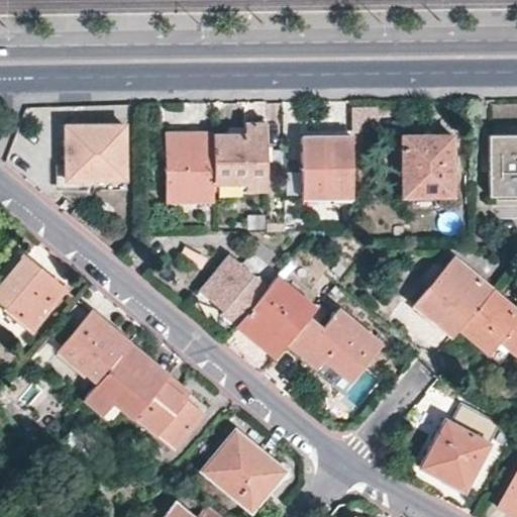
[(212,133),(212,186),(266,186),(265,123),(245,123),(245,133),(212,133)]
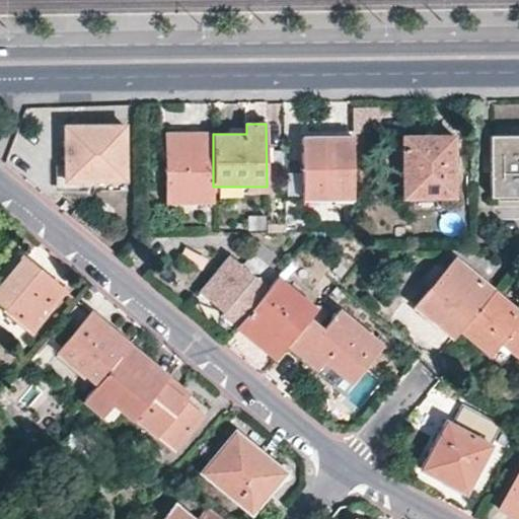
[(126,125),(67,126),(67,179),(126,179),(126,125)]
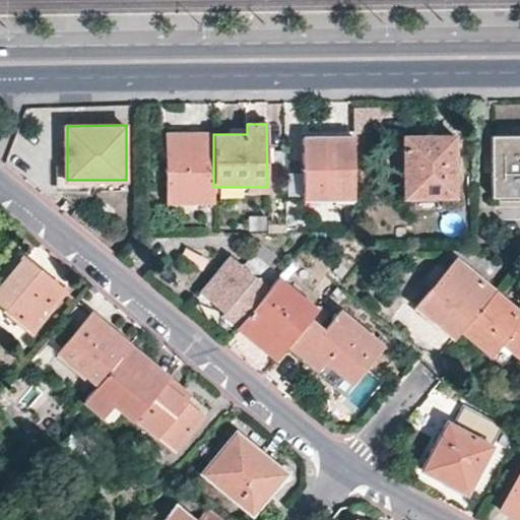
[(167,204),(213,203),(213,187),(213,134),(167,135),(167,204)]
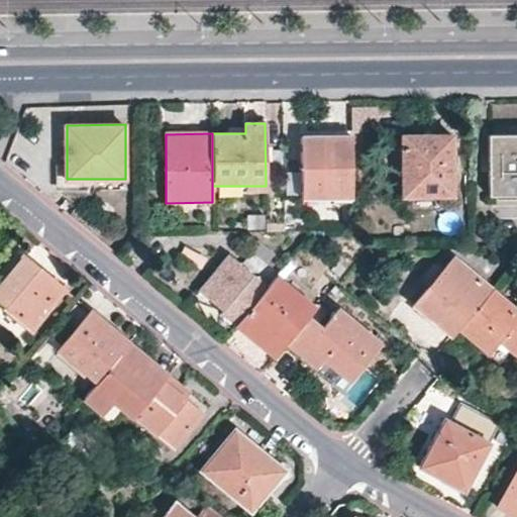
[(488,195),(516,194),(516,133),(488,133),(488,195)]
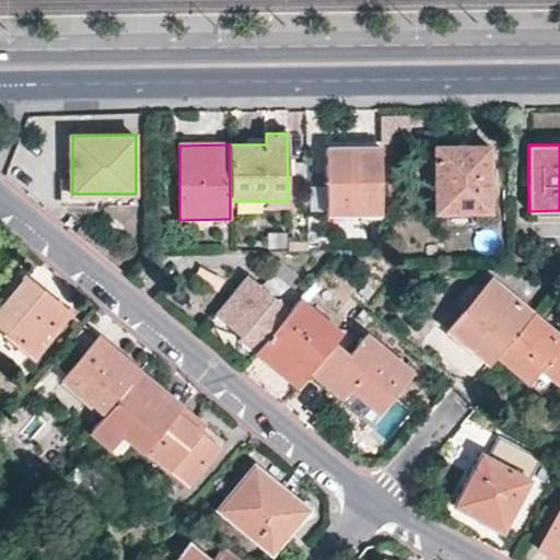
[(491,147),(436,147),(438,210),(492,210),(491,147)]
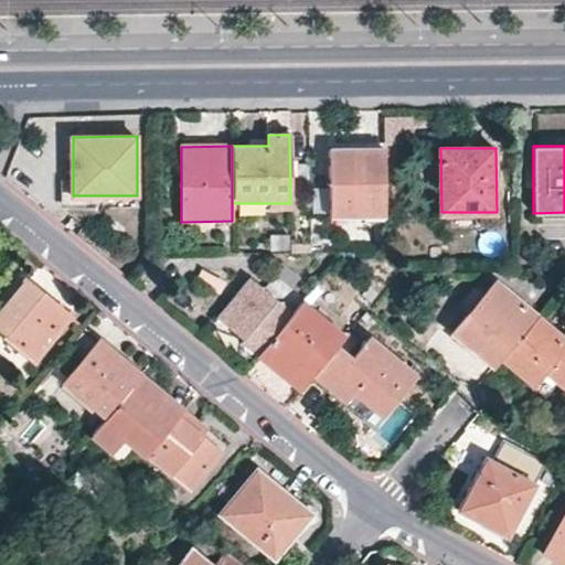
[(330,216),(385,216),(384,149),(330,150),(330,216)]
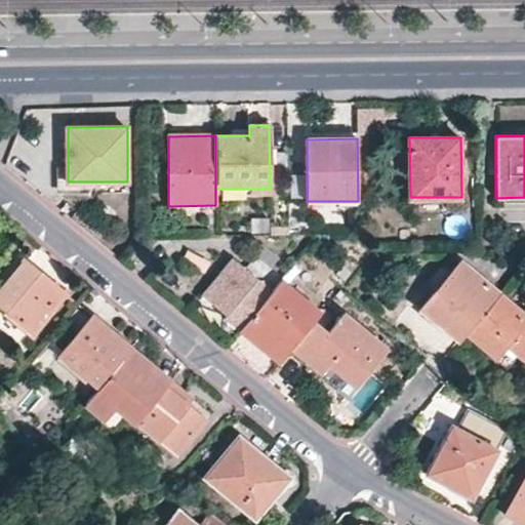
[(268,219),(252,219),(252,233),(268,232),(268,219)]
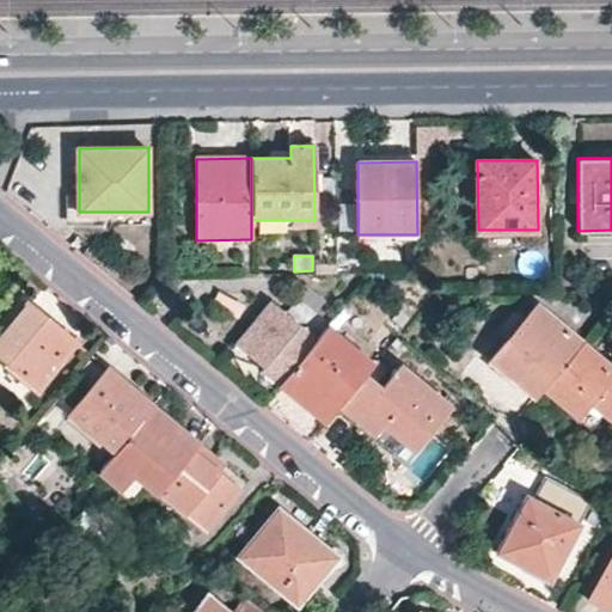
[(308,279),(300,288),(320,305),(329,297),(308,279)]
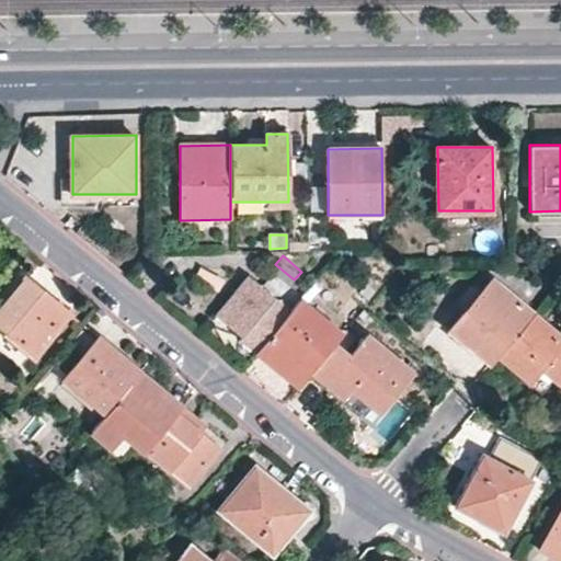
[(225,279),(201,267),(194,279),(218,292),(225,279)]
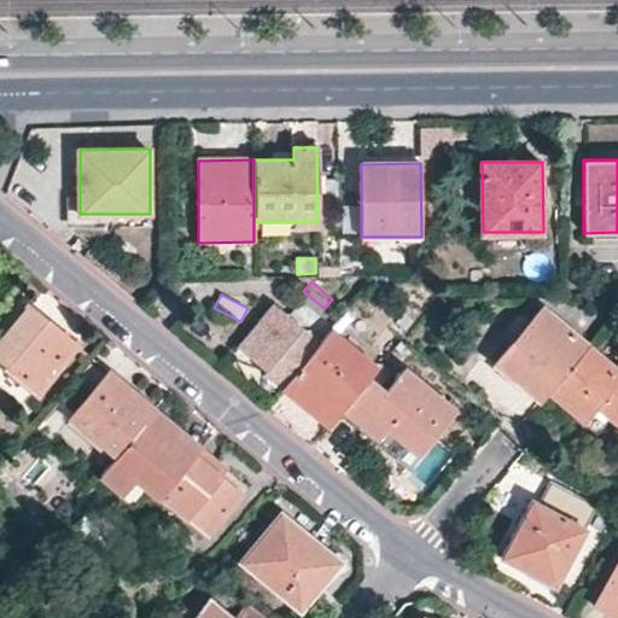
[(290,377),(336,322),(304,297),(289,314),(286,315),(272,303),(238,344),(266,368),(262,372),(281,388),(290,377)]
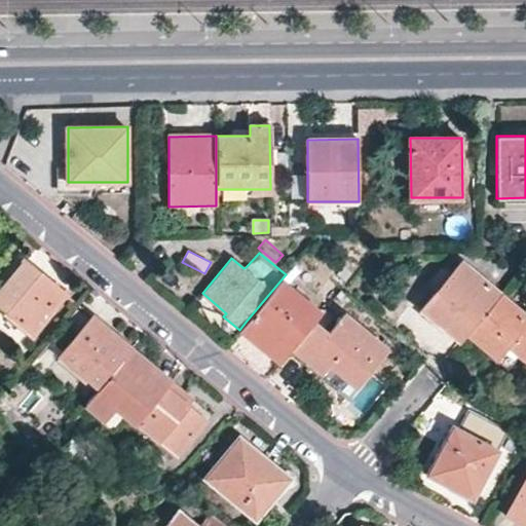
[(64,292),(23,259),(0,288),(0,305),(32,332),(64,292)]
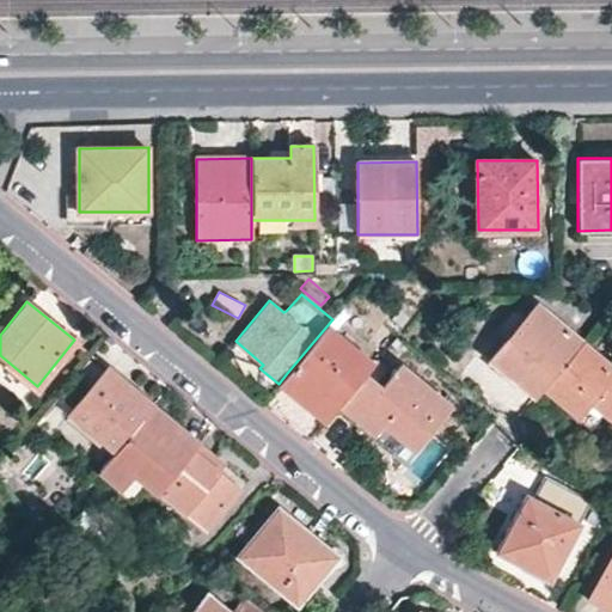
[(485,359),(533,398),(542,390),(579,342),(532,304),(485,359)]
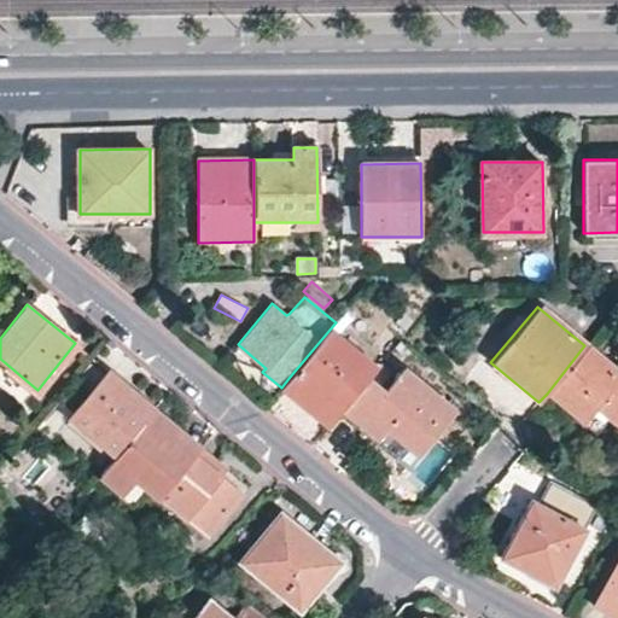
[(368,377),(377,367),(337,333),(349,318),(343,313),(343,314),(336,322),(290,377),(307,389),(303,392),(334,418),(343,408),(368,377)]
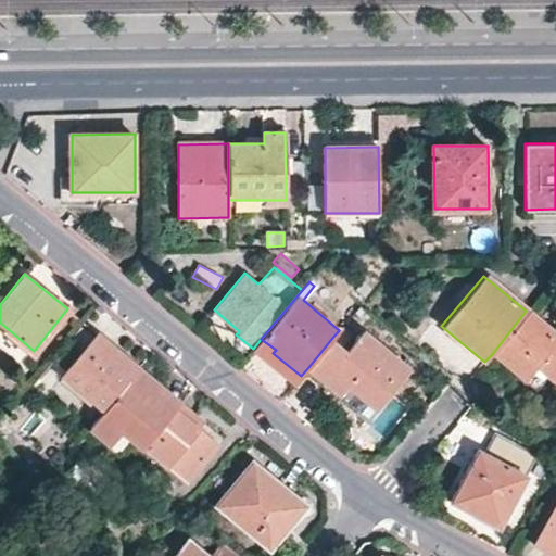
[(555,336),(526,311),(492,354),(523,379),(535,366),(555,382),(555,336)]
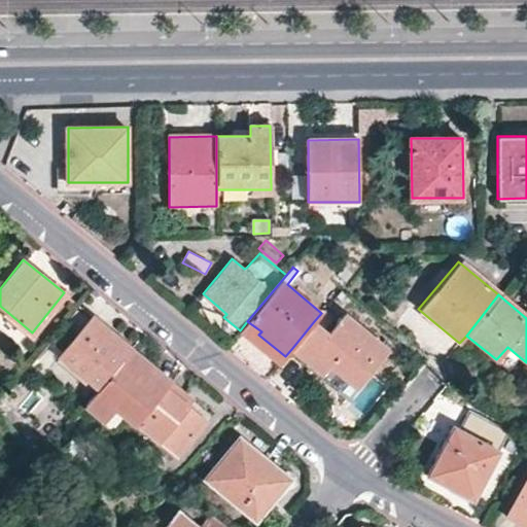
[(328,332),(314,321),(292,348),(312,363),(318,356),(344,377),(356,387),(388,349),(344,314),(328,332)]
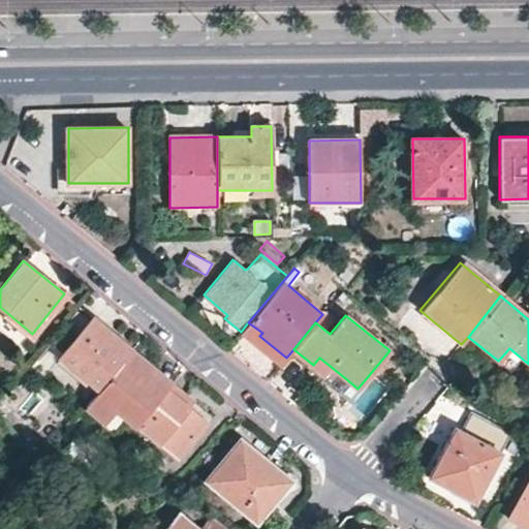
[(112,333),(92,316),(60,356),(99,390),(128,354),(107,337),(112,333)]
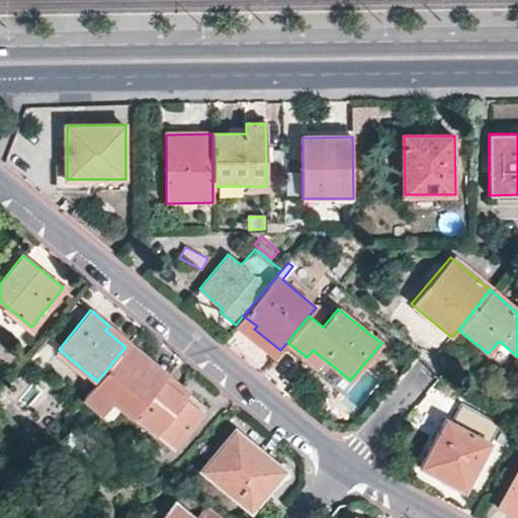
[(147,356),(130,342),(125,347),(85,397),(102,412),(112,399),(134,417),(136,415),(164,379),(143,361),(147,356)]
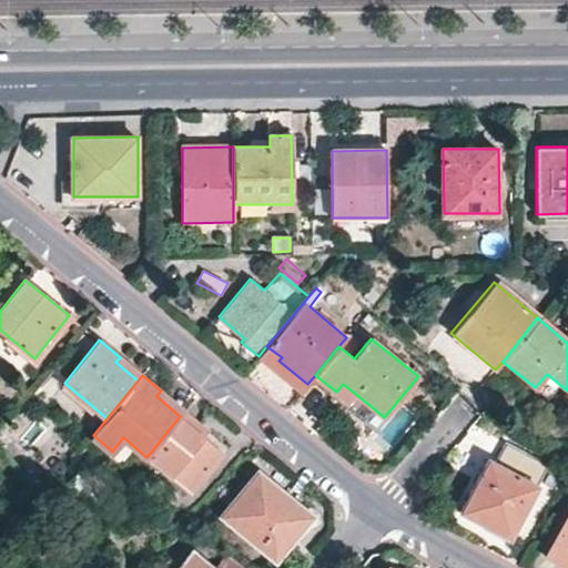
[(371,406),(343,384),(336,392),(364,415),(371,406)]
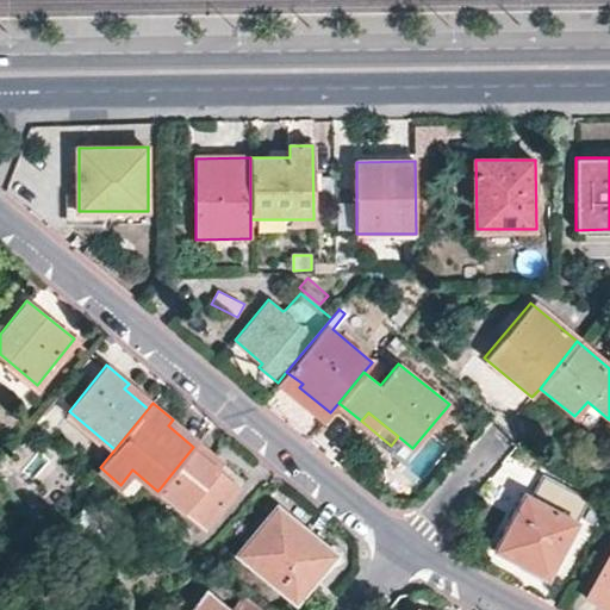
[(215,455),(198,441),(160,489),(206,527),(240,485),(210,461),(215,455)]
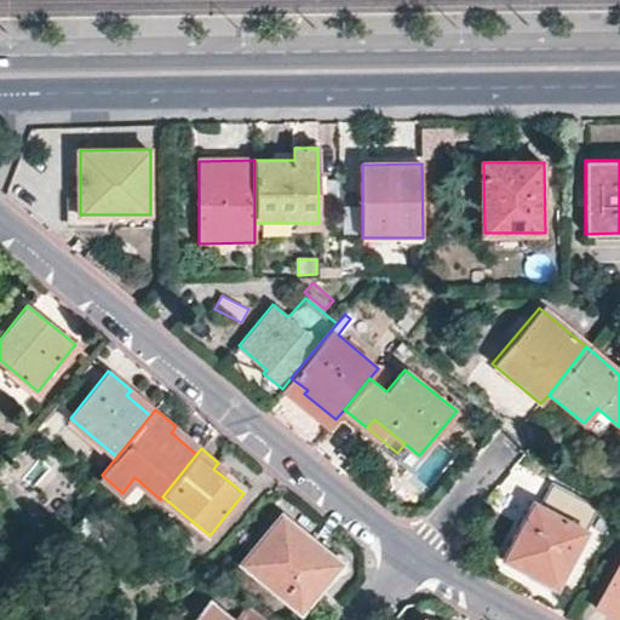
[(596,509),(550,484),(538,505),(532,503),(498,560),(526,574),(530,568),(555,583),(596,509)]
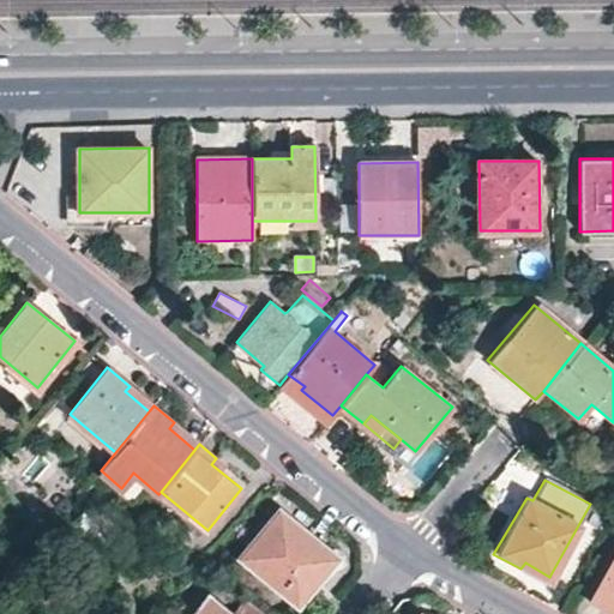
[(97,516),(86,507),(76,522),(86,530),(97,516)]
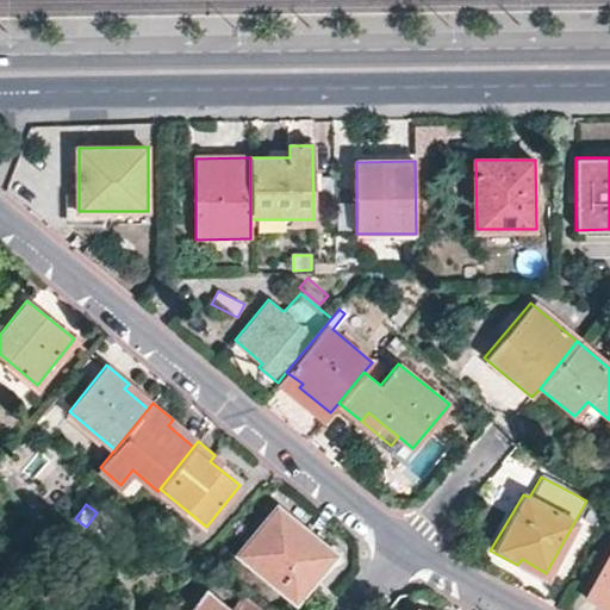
[(336,554),(278,505),(238,553),(296,601),(336,554)]
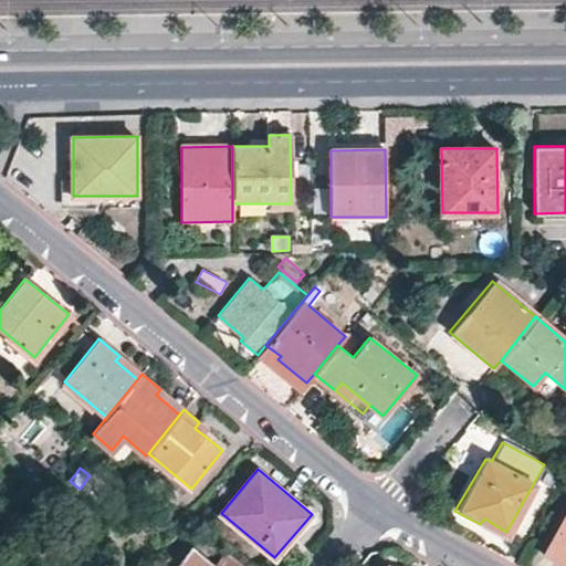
[(32,481),(42,494),(53,482),(40,471),(32,481)]
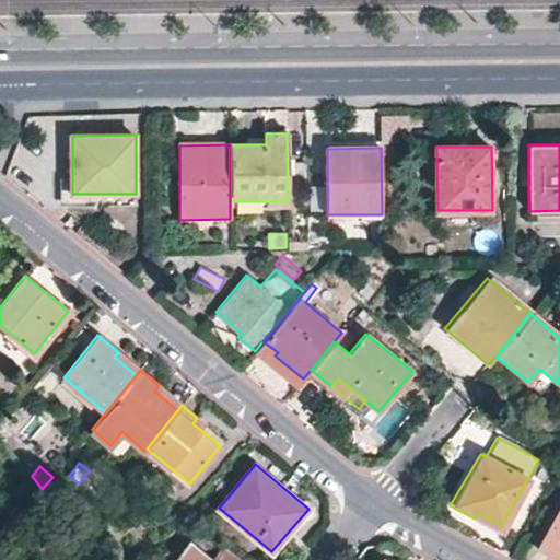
[(559,559),(559,508),(538,548),(559,559)]
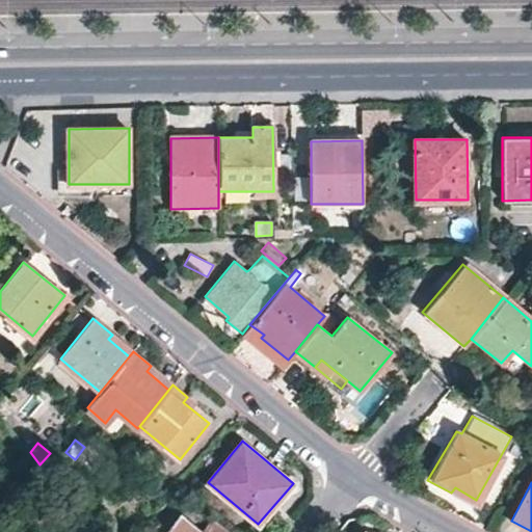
[(202,531),(181,514),(167,531),(231,531),(215,519),(203,531),(202,531)]
